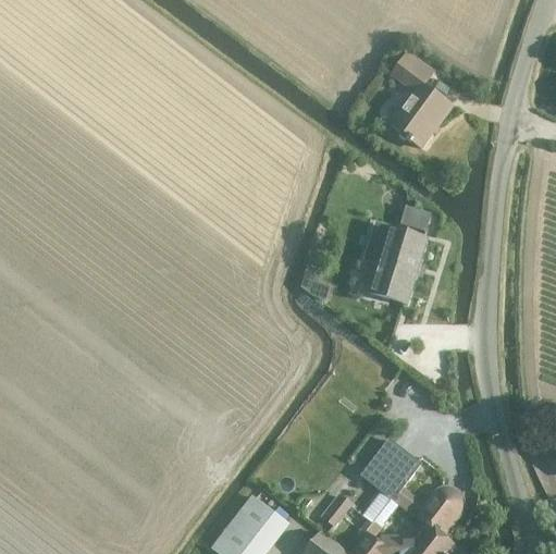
[(391,74),(409,88),(385,121),(421,147),(453,105),(427,85),(435,72),(407,51),(391,74)]
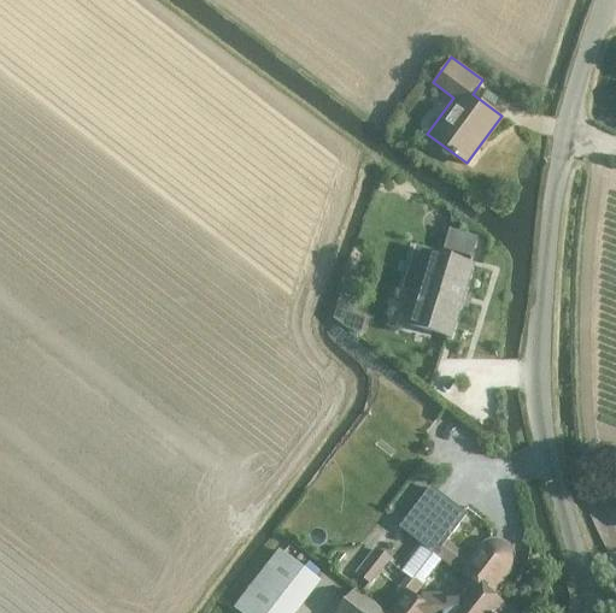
[(471,255),(479,235),(450,227),(444,247),(471,255)]
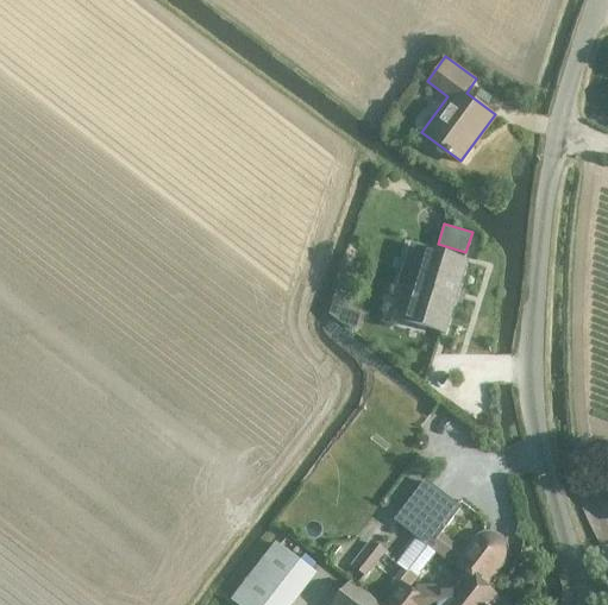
[(424,246),(424,247),(409,243),(396,282),(412,287),(402,317),(445,332),(467,259),(424,246)]
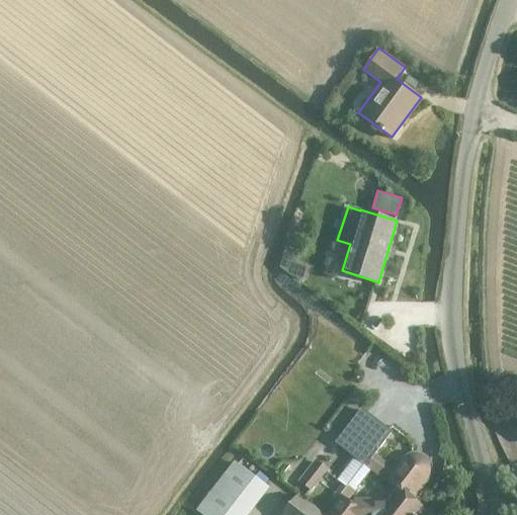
[(337,502),(329,512),(332,514),(362,514),(363,513),(365,514),(414,514),(415,514),(422,505),(415,499),(421,492),(418,490),(428,477),(430,470),(429,463),(427,457),(422,454),(416,453),(410,454),(405,458),(393,474),(391,477),(393,488),(389,488),(383,494),(384,498),(372,498),(363,511),(349,501),(356,492),(355,491),(381,457),(374,451),(391,430),(362,408),(337,441),(356,456),(338,479),(343,483),(336,492),(332,498),(337,502)]
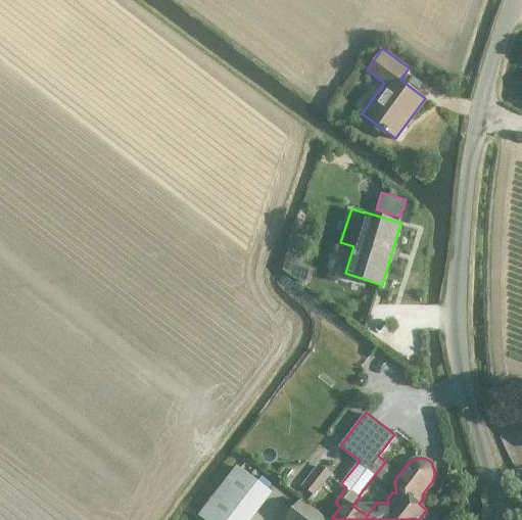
[(249,519),(273,490),(236,464),(198,513),(207,519),(249,519)]
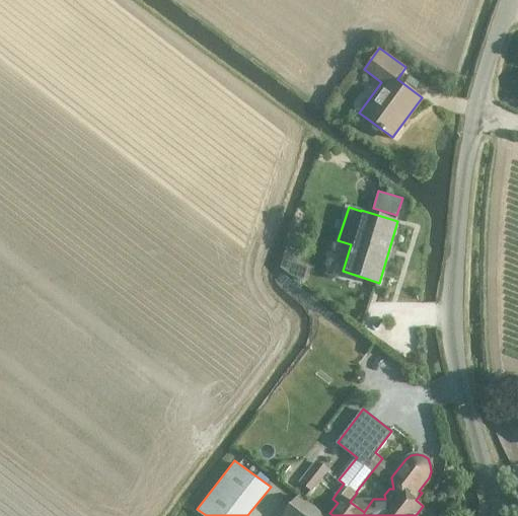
[(315,460),(301,480),(311,489),(326,469),(323,467),(325,465),(321,462),(320,464),(315,460)]
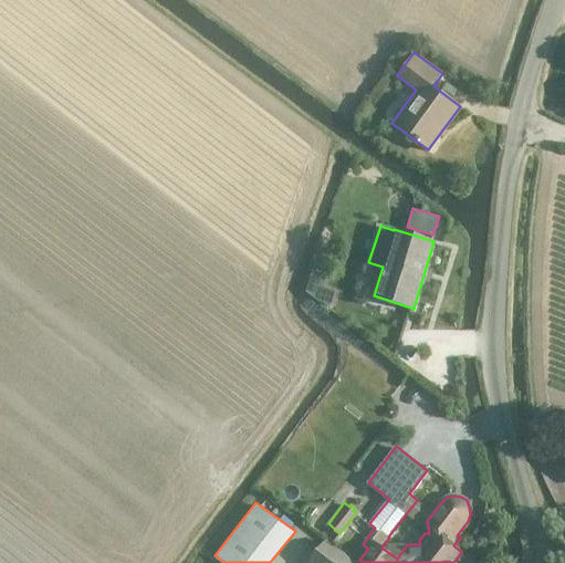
[(307,562),(355,562),(325,540),(309,562),(307,562)]
